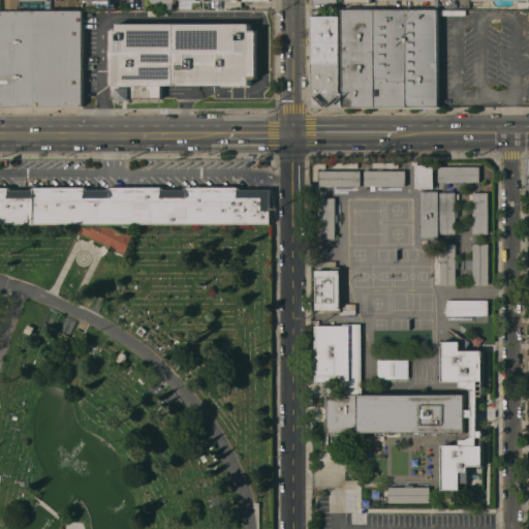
[(0,5),(4,5),(4,0),(17,0),(17,10),(0,10),(0,5)]
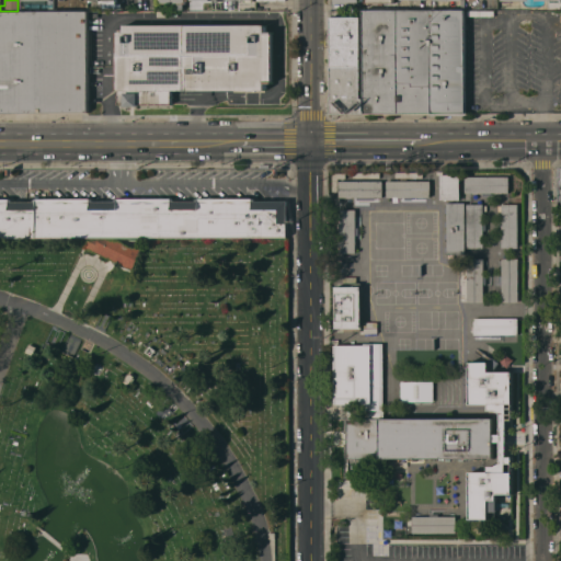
[(86,0),(86,10),(56,10),(56,2),(63,2),(63,6),(64,6),(64,0),(86,0)]
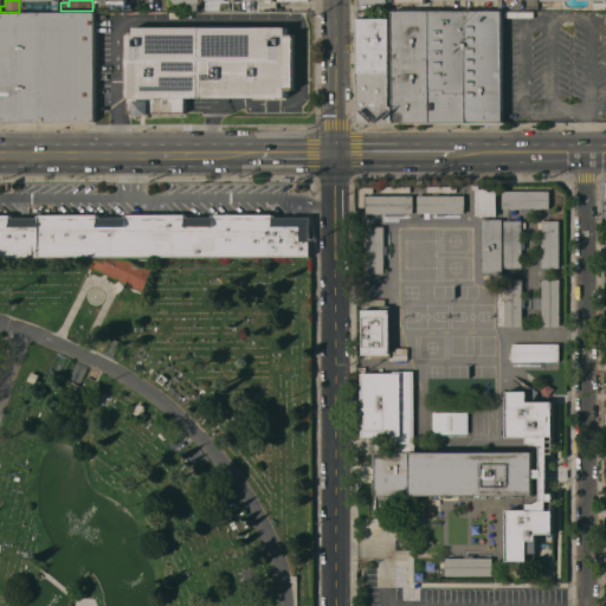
[(201,0),(199,1),(199,4),(198,4),(198,10),(188,10),(188,4),(171,4),(169,0),(201,0)]
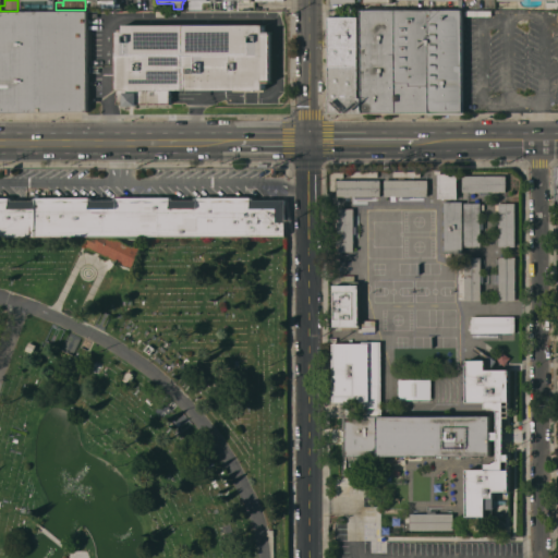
[(220,0),(220,9),(187,9),(187,0),(220,0)]
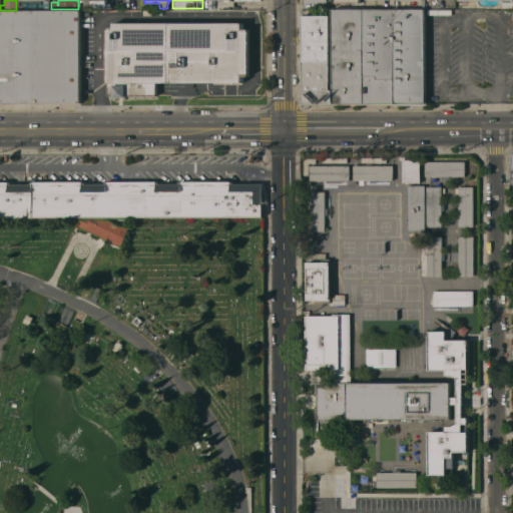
[(79,9),(80,102),(0,102),(0,10),(16,10),(51,9),(78,9),(79,9)]
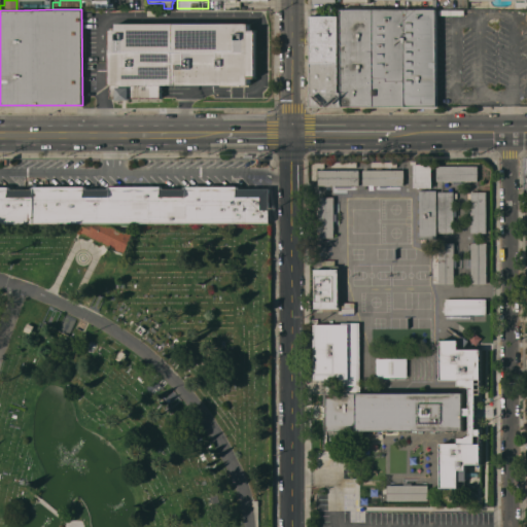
[(374,106),(342,106),(342,92),(342,9),(373,9),(374,106)]
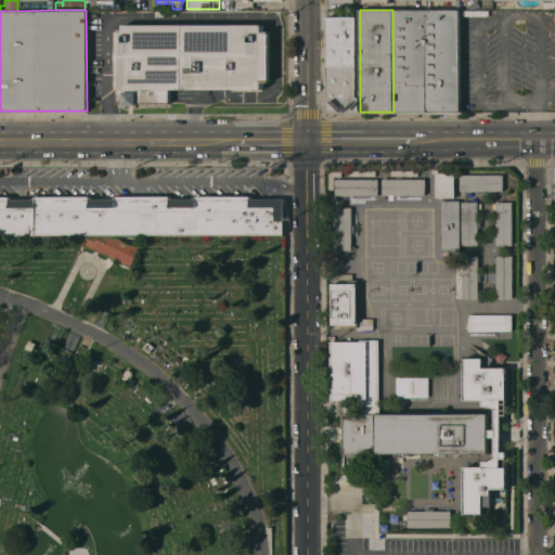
[(427,112),(394,112),(392,10),(426,10),(427,112)]
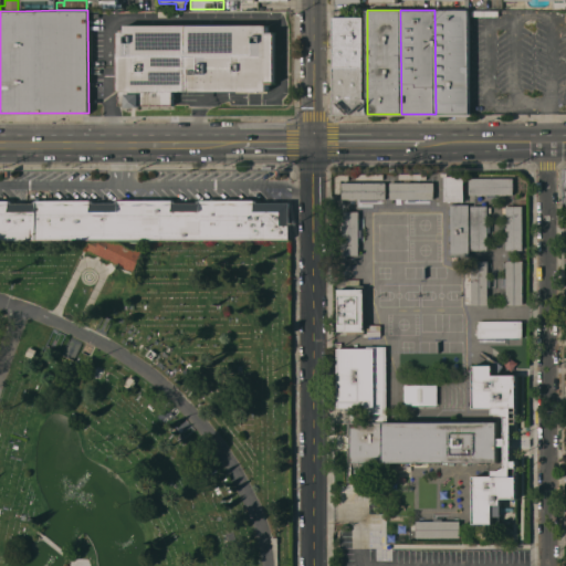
[(469,10),(469,113),(469,116),(436,116),(436,114),(435,10),(469,10)]
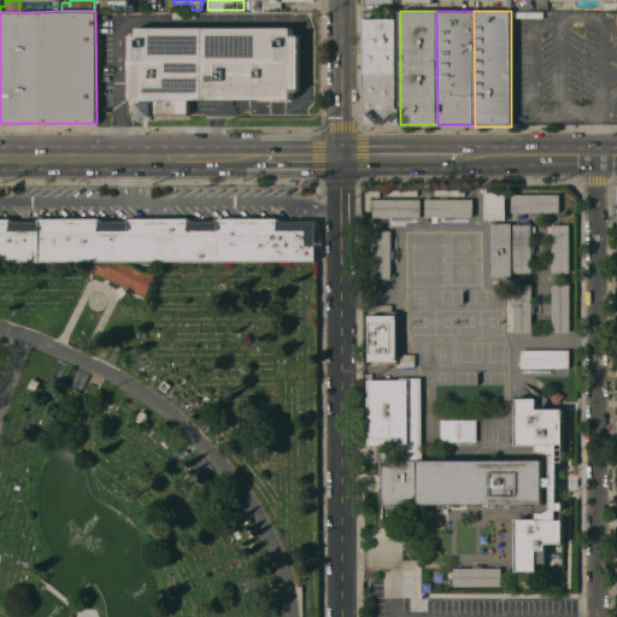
[(400,124),(364,124),(363,18),(395,18),(397,107),(400,107),(400,124)]
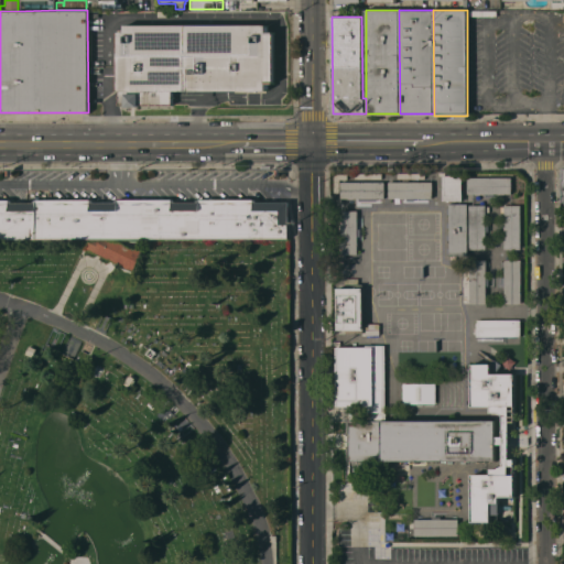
[(190,24),(267,24),(267,31),(273,31),(273,83),(267,83),(267,90),(190,90),(172,90),(172,105),(138,105),(138,106),(125,106),(125,105),(119,105),(119,90),(117,90),(118,32),(125,32),(125,24),(190,24)]
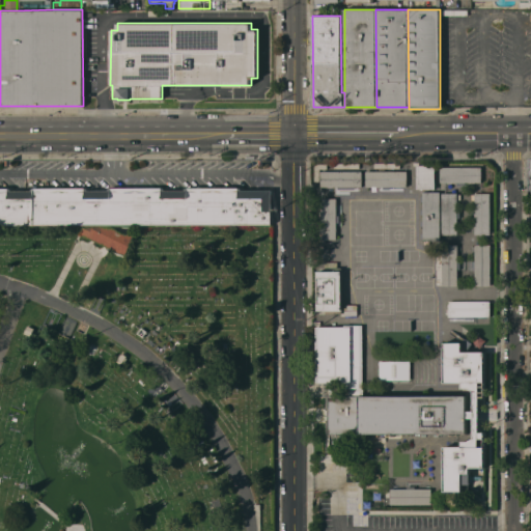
[(417,189),(417,165),(435,165),(435,189),(417,189)]
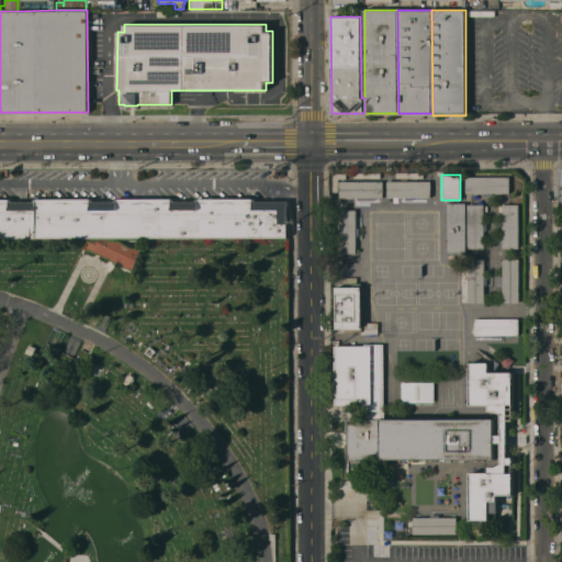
[(465,193),(465,177),(509,177),(509,193),(465,193)]
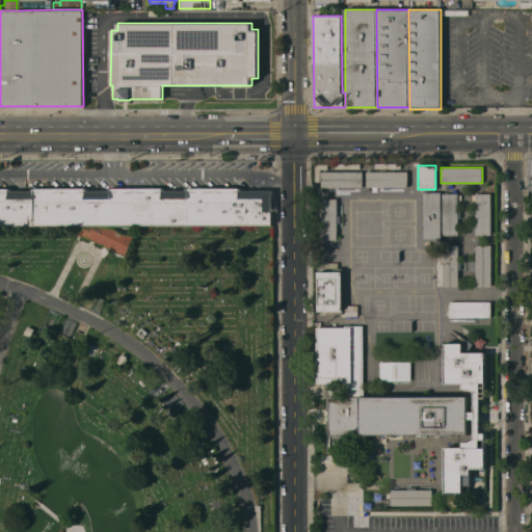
[(368,185),(368,169),(406,169),(406,174),(407,174),(407,176),(406,176),(406,179),(407,179),(407,181),(406,181),(406,185),(368,185)]
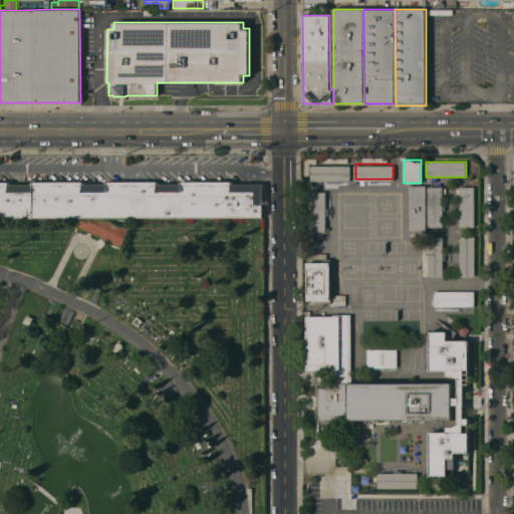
[(348,165),(348,169),(349,169),(349,171),(348,171),(348,174),(349,174),(349,176),(349,180),(311,180),(311,165),(348,165)]
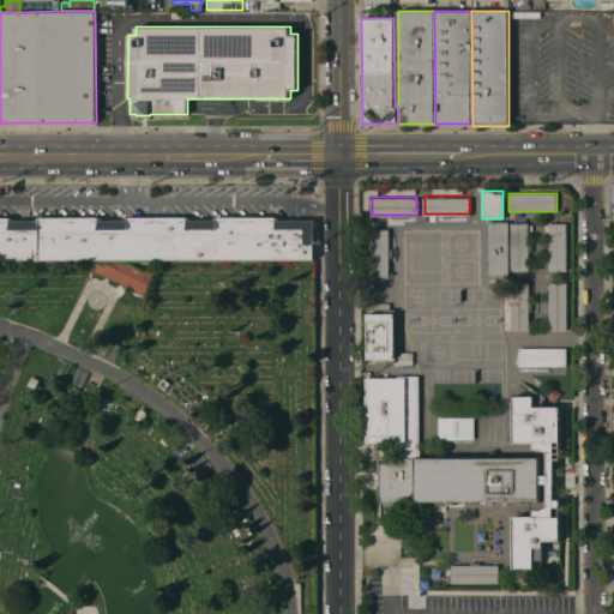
[(154,272),(155,274),(145,295),(127,287),(128,284),(119,281),(119,282),(92,270),(97,260),(97,259),(0,259),(0,217),(11,217),(12,218),(13,220),(36,220),(37,218),(37,217),(38,217),(100,217),(101,217),(102,218),(102,220),(125,220),(126,218),(127,217),(128,217),(187,216),(190,217),(190,218),(190,220),(214,220),(214,218),(215,217),(216,217),(276,216),(277,217),(278,218),(278,220),(314,220),(314,259),(160,259),(158,260),(154,272)]
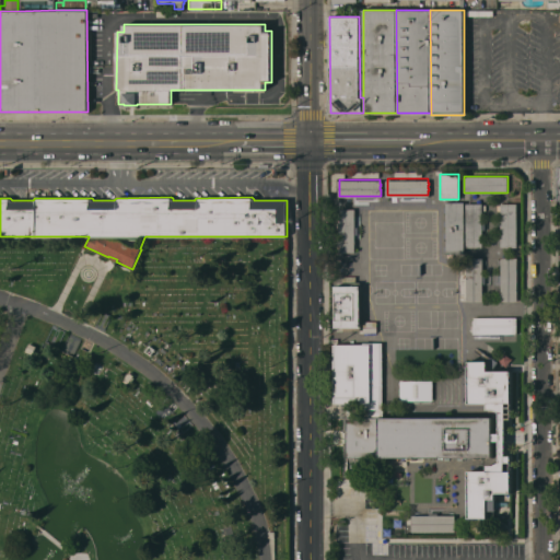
[(464,254),(446,254),(446,201),(464,201),(464,254)]
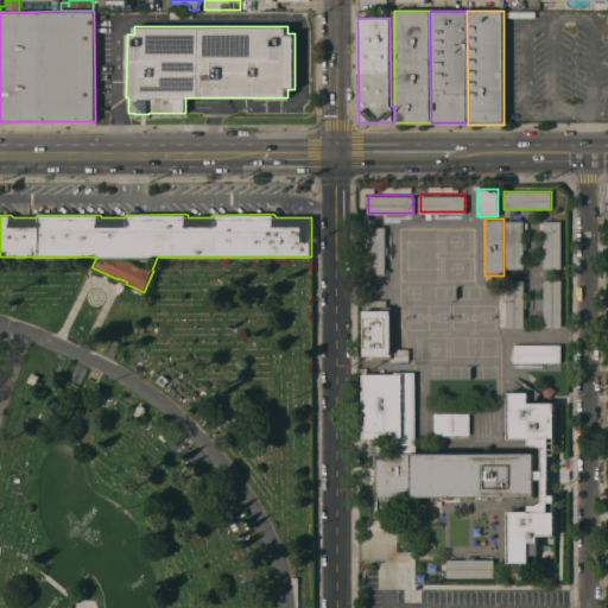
[(386,266),(375,266),(375,268),(369,268),(369,221),(374,221),(374,220),(377,220),(377,221),(379,221),(379,220),(382,220),(382,221),(386,221),(386,266)]
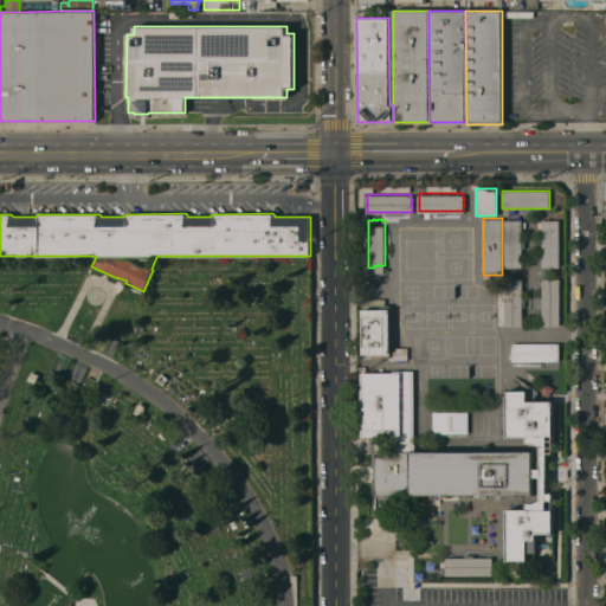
[(521,220),(521,268),(504,268),(504,220),(508,220),(521,220)]
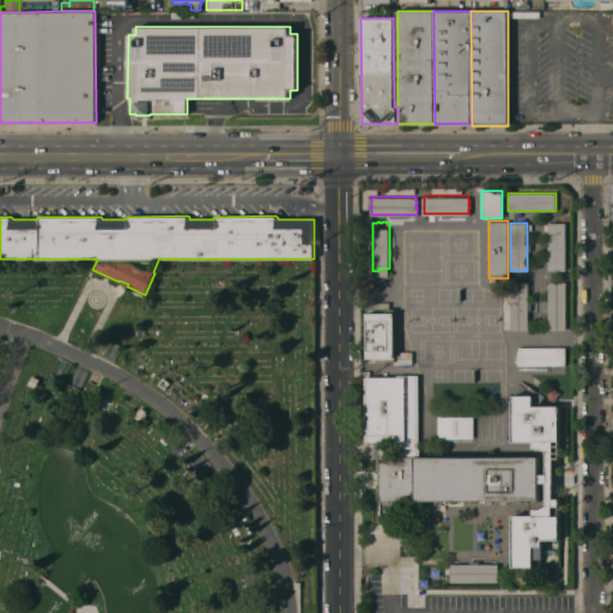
[(565,271),(547,271),(547,223),(565,223),(565,271)]
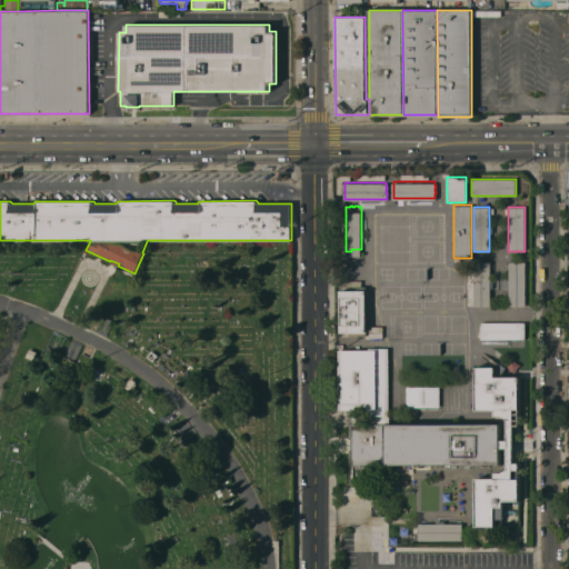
[(508,261),(525,261),(525,306),(509,306),(508,261)]
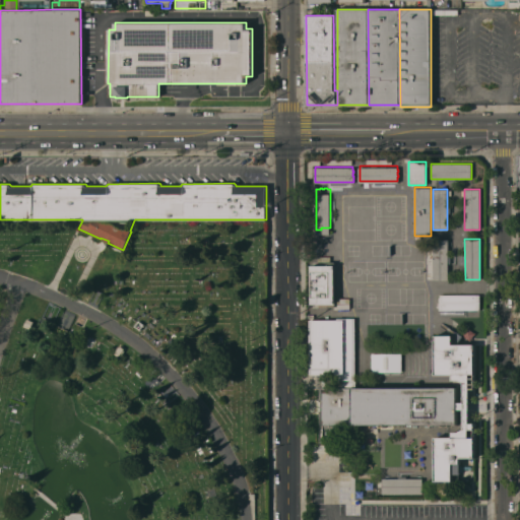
[(447,240),(448,279),(433,280),(433,240),(447,240)]
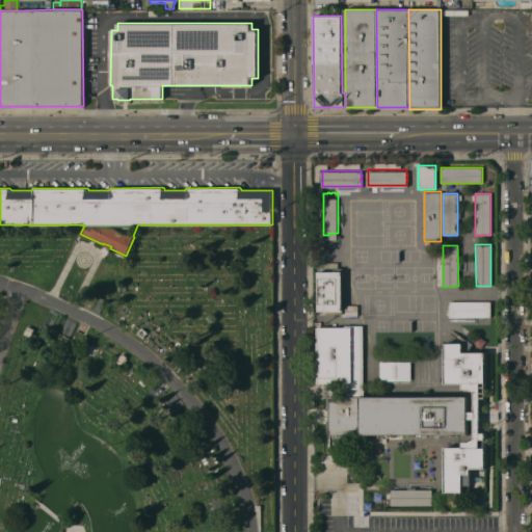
[(342,311),(318,311),(318,271),(342,271),(342,311)]
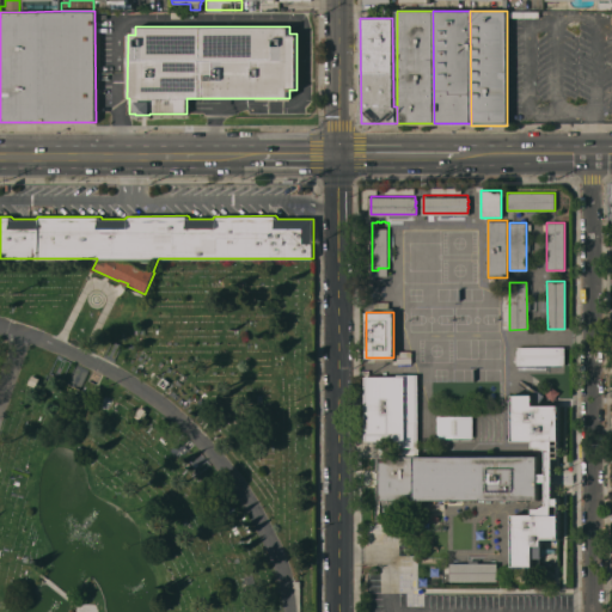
[(564,346),(565,363),(518,363),(518,347),(564,346)]
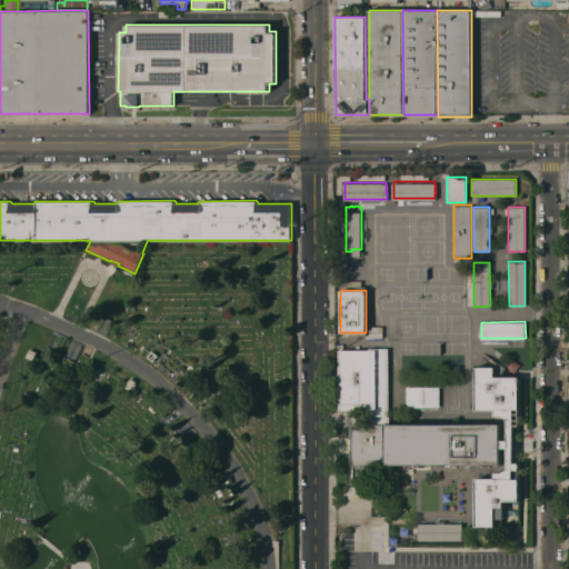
[(37,351),(33,360),(26,357),(29,348),(37,351)]
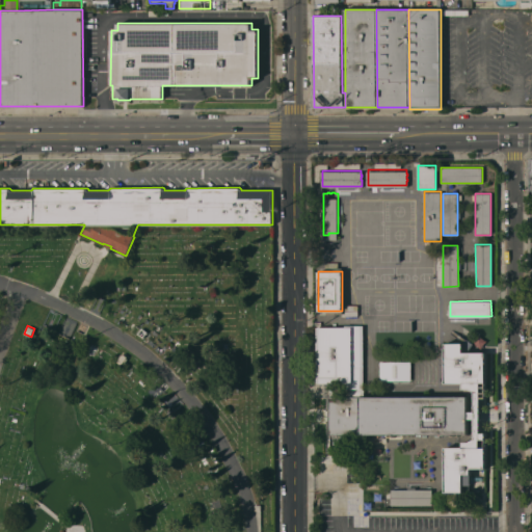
[(445,479),(445,454),(445,447),(462,447),(461,442),(468,442),(474,439),(474,419),(468,419),(467,434),(395,434),(395,436),(390,436),(390,434),(362,434),(362,441),(343,440),(343,434),(330,434),(330,396),(331,396),(331,383),(318,383),(318,328),(346,328),(346,326),(364,326),(364,389),(365,389),(365,396),(467,396),(467,411),(474,411),(474,392),(468,389),(461,389),(461,383),(456,383),(456,389),(444,389),(445,344),(462,344),(462,346),(466,340),(472,345),(466,353),(484,353),(484,383),(479,383),(479,432),(484,432),(484,453),(485,468),(470,468),(470,473),(470,479),(470,482),(462,483),(462,490),(445,490),(445,479)]
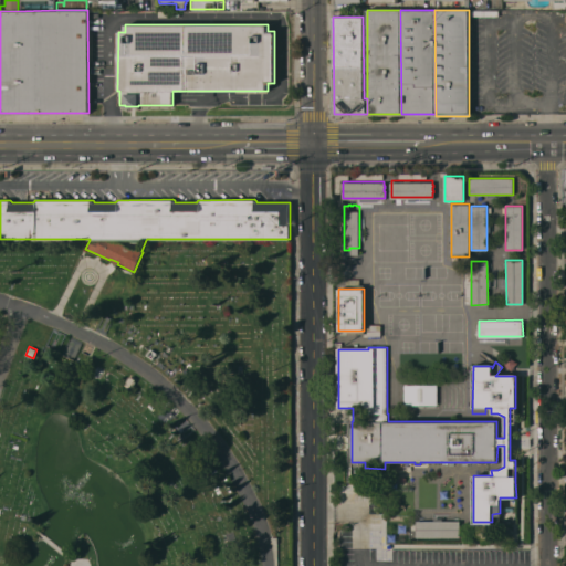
[(135,379),(134,380),(135,381),(132,387),(129,386),(129,387),(124,383),(128,377),(129,377),(130,376),(135,379)]
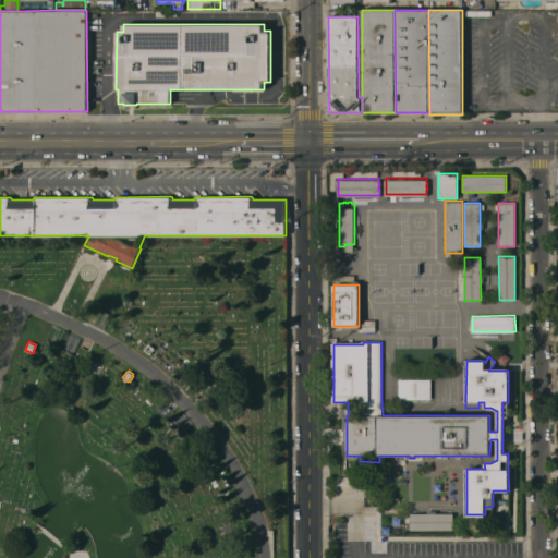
[(431,379),(431,399),(398,399),(398,379),(431,379)]
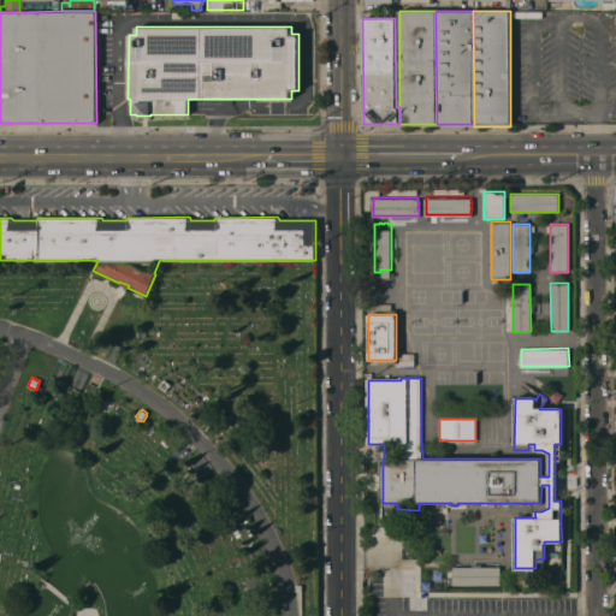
[(471,567),(501,567),(501,585),(471,585),(452,585),(452,575),(448,575),(448,568),(452,568),(452,567),(471,567)]
